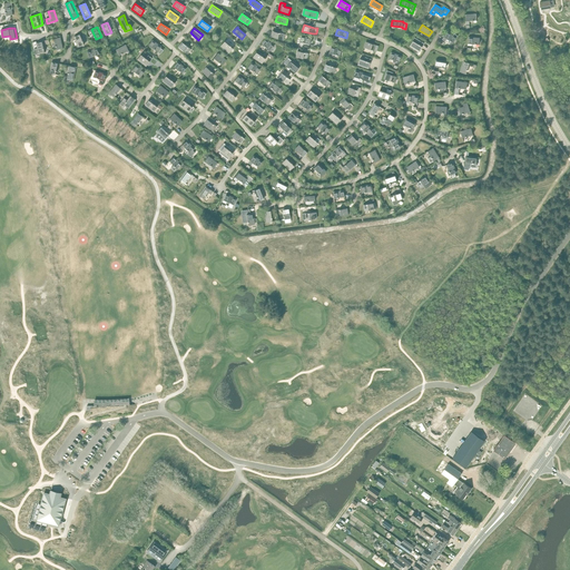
[(273,30),(271,37),(283,40),(285,35),(273,30)]
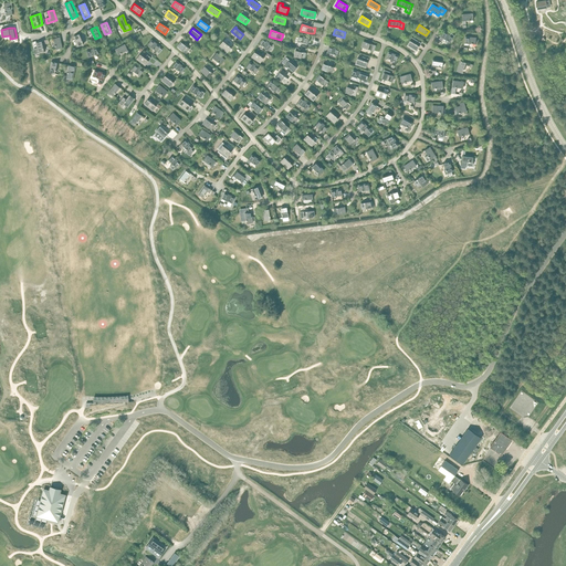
[(441,37),(450,42),(454,35),(451,33),(450,34),(444,31),(441,37)]
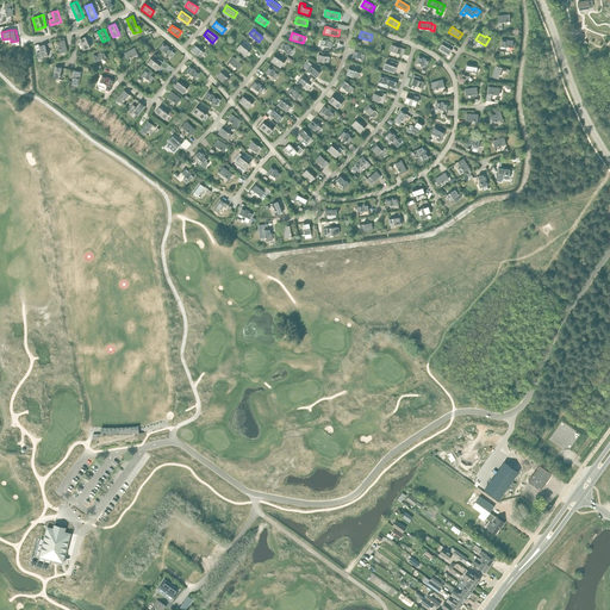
[(86,37),(80,39),(85,50),(91,48),(86,37)]
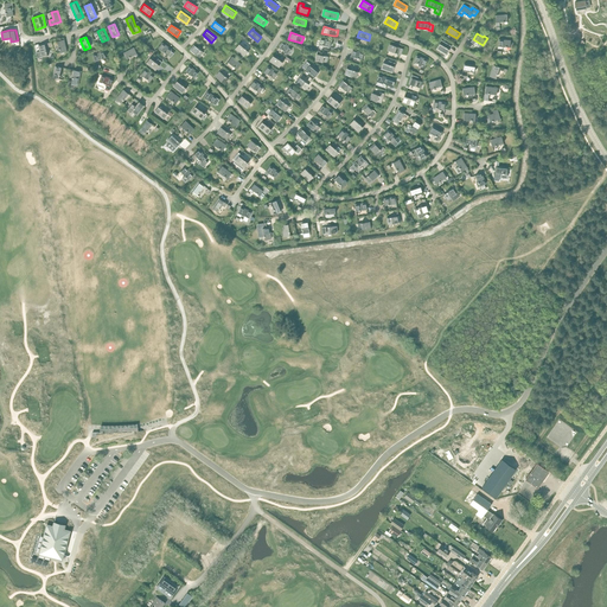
[(441,40),(436,49),(446,55),(452,46),(441,40)]
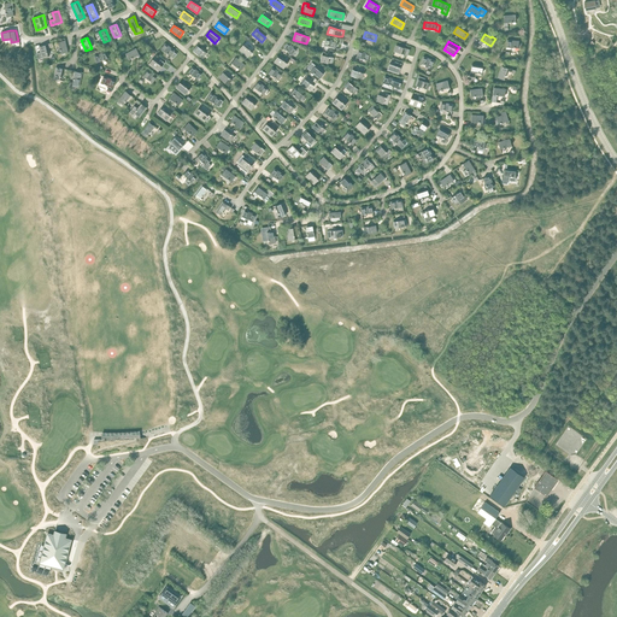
[(287,42),(283,48),(293,54),(297,50),(287,42)]
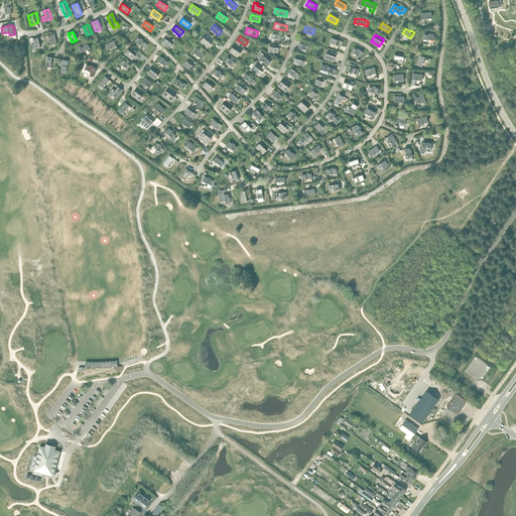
[(138,36),(135,40),(145,48),(148,44),(138,36)]
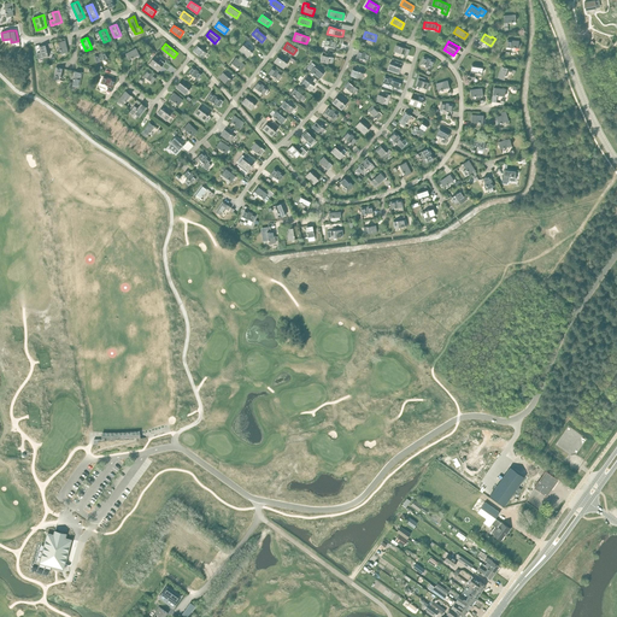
[(48,57),(47,48),(46,45),(39,46),(41,53),(36,53),(37,59),(48,57)]
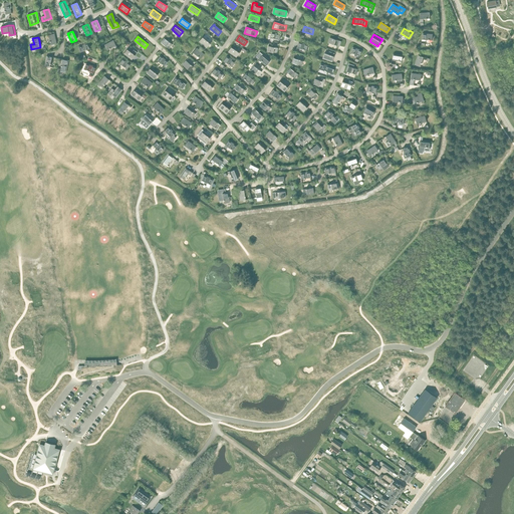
[(203,37),(199,41),(207,47),(210,43),(203,37)]
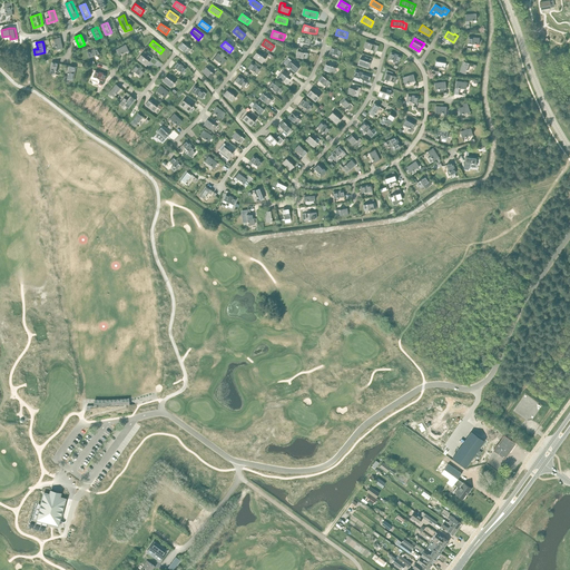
[(366,41),(364,47),(376,51),(379,46),(376,46),(366,41)]
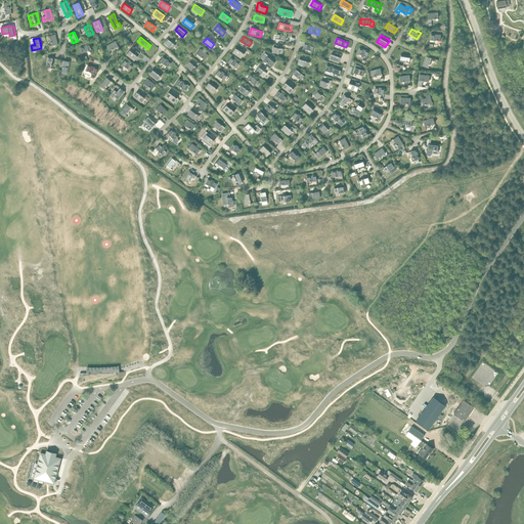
[(168,39),(164,43),(172,49),(176,45),(168,39)]
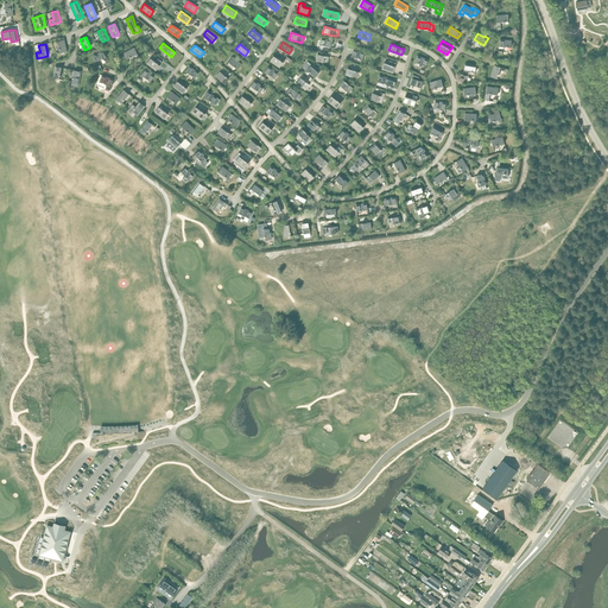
[(134,48),(124,54),(127,59),(138,54),(134,48)]
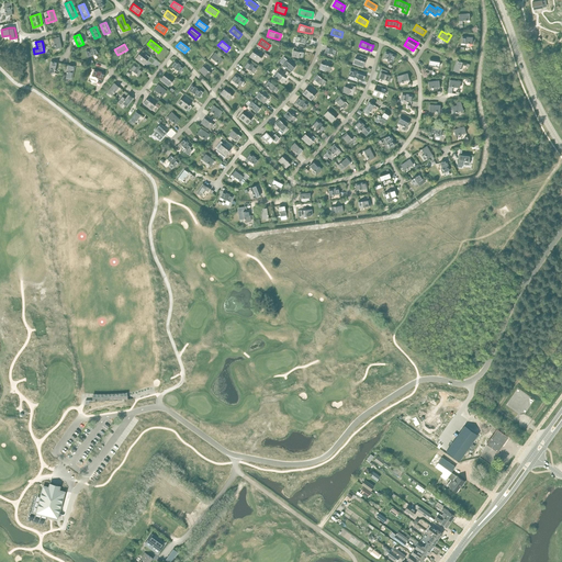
[(327,46),(325,52),(335,55),(337,49),(327,46)]
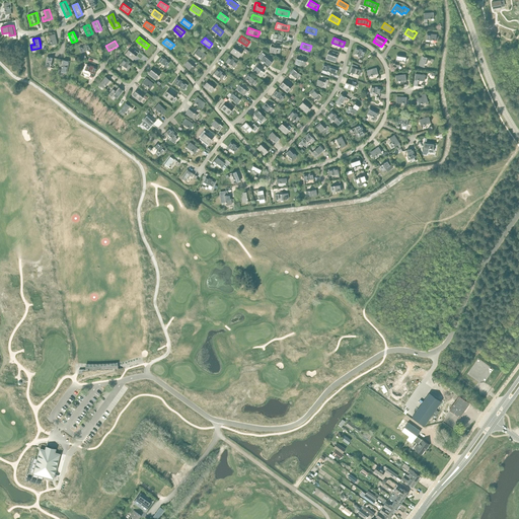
[(88,44),(79,48),(81,53),(90,49),(88,44)]
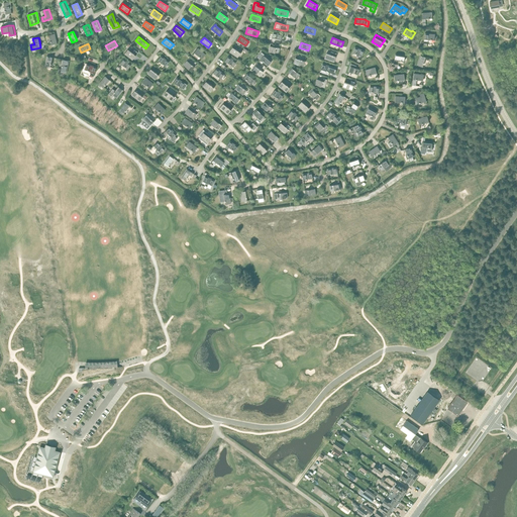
[(232,47),(229,52),(237,58),(241,53),(232,47)]
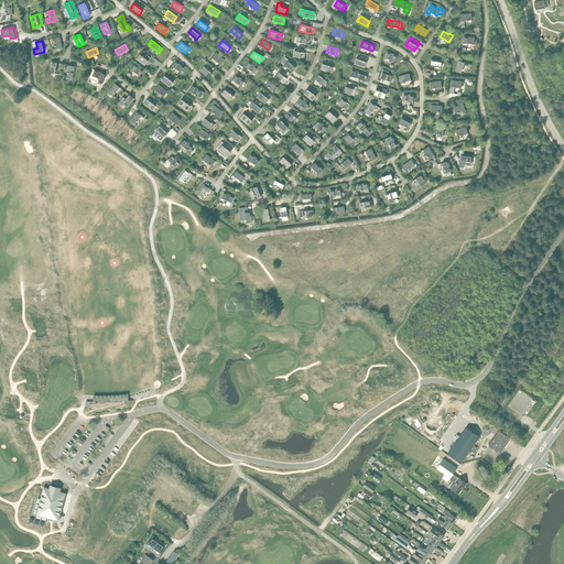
[(387,52),(384,57),(396,62),(398,56),(387,52)]
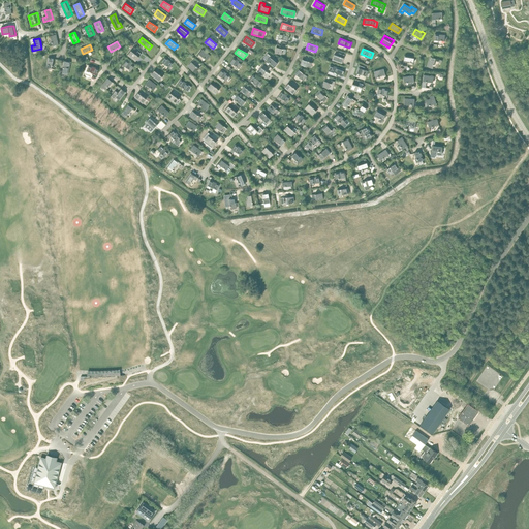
[(203,50),(198,54),(207,60),(210,56),(203,50)]
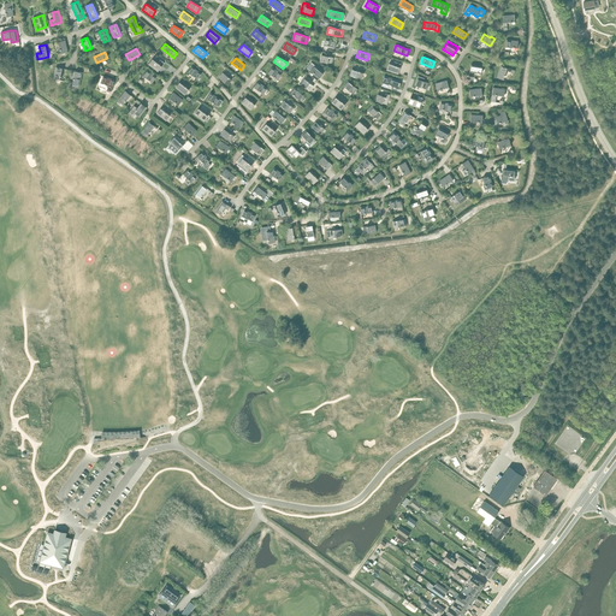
[(153,59),(148,64),(158,71),(165,63),(160,59),(158,63),(153,59)]
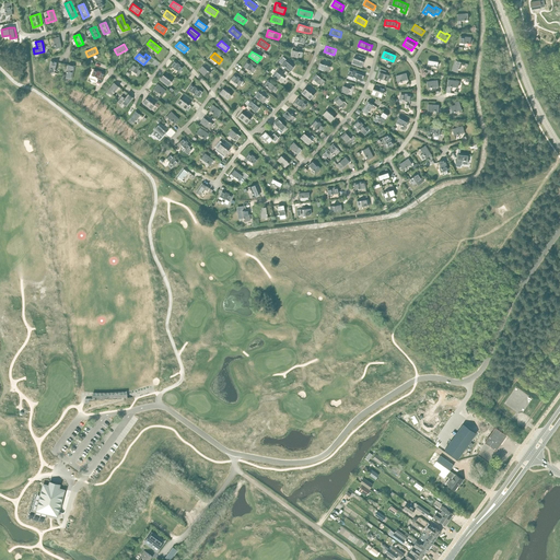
[(283,57),(279,61),(282,63),(291,71),(294,67),(287,59),(283,57)]
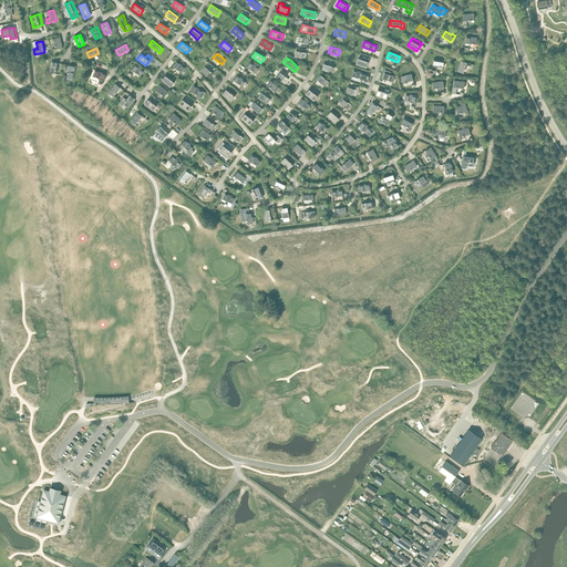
[(358,59),(356,64),(367,68),(369,62),(358,59)]
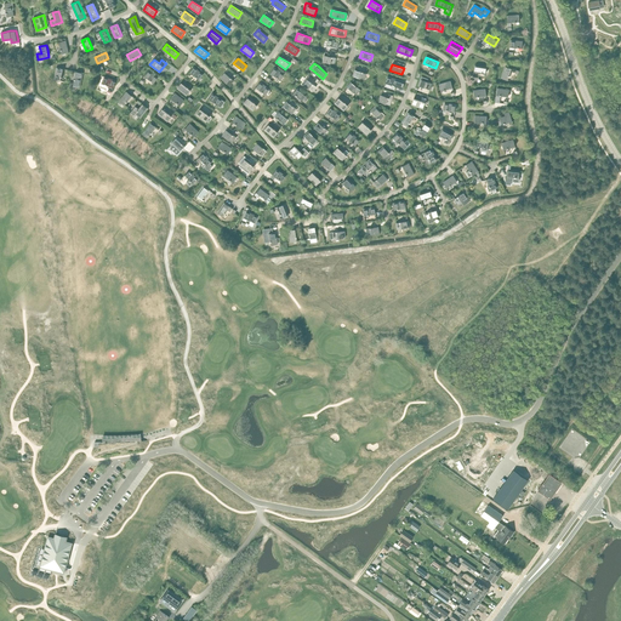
[(194,67),(189,73),(199,80),(203,74),(194,67)]
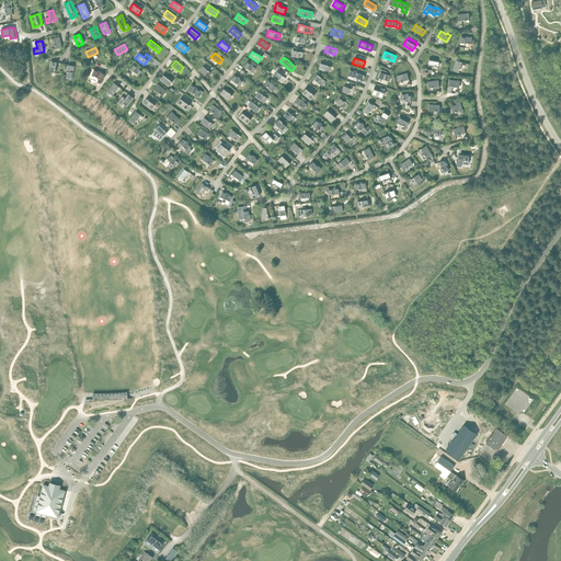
[(456,60),(453,70),(459,72),(462,61),(456,60)]
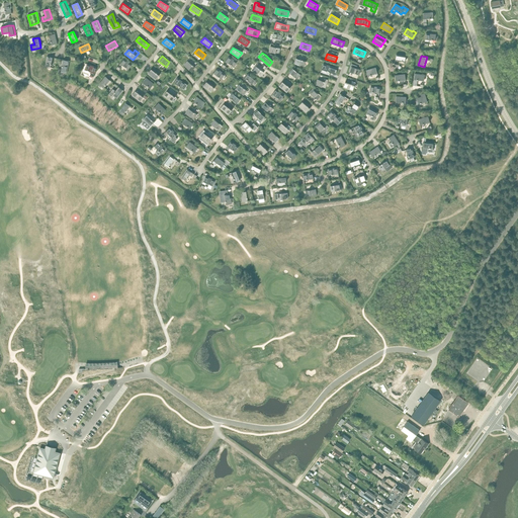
[(229,57),(226,61),(234,67),(237,62),(229,57)]
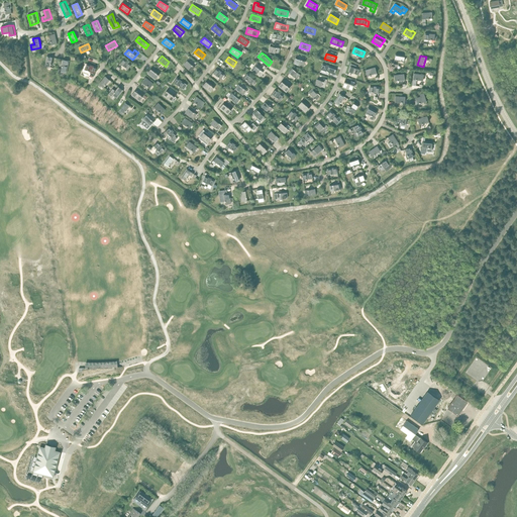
[(295,58),(294,64),(303,67),(305,62),(295,58)]
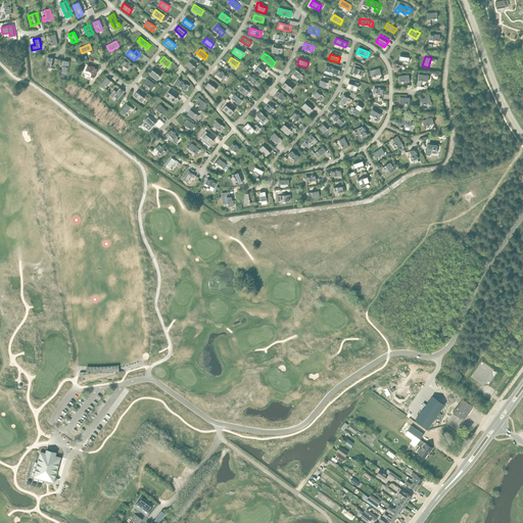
[(125,59),(122,64),(130,70),(133,65),(125,59)]
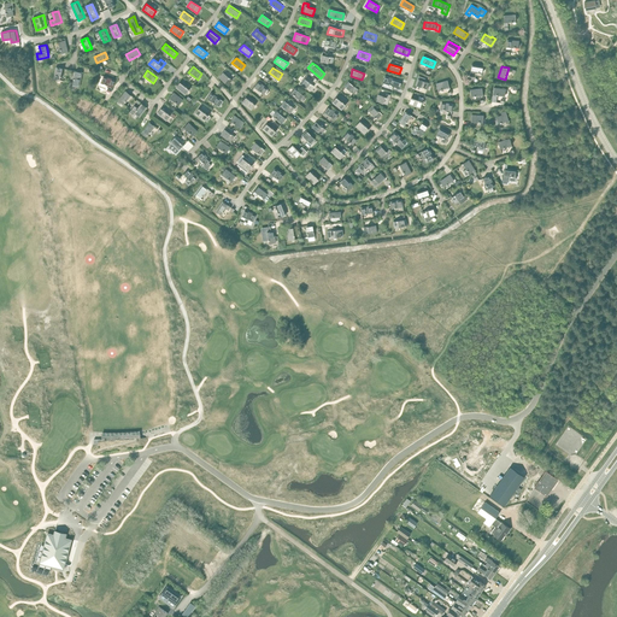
[(223,72),(219,77),(228,86),(233,81),(223,72)]
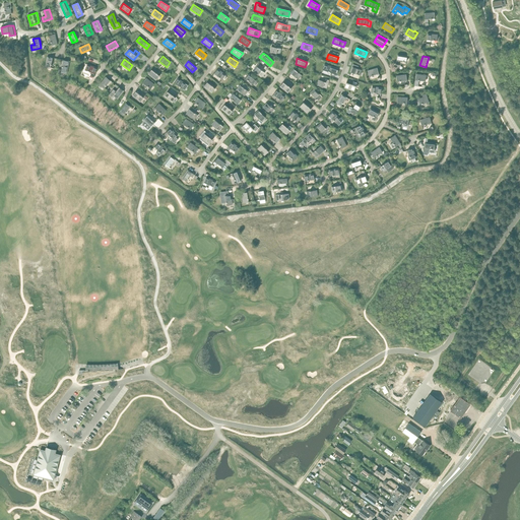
[(85,70),(84,72),(88,73),(88,71),(94,73),(96,68),(87,64),(85,70)]
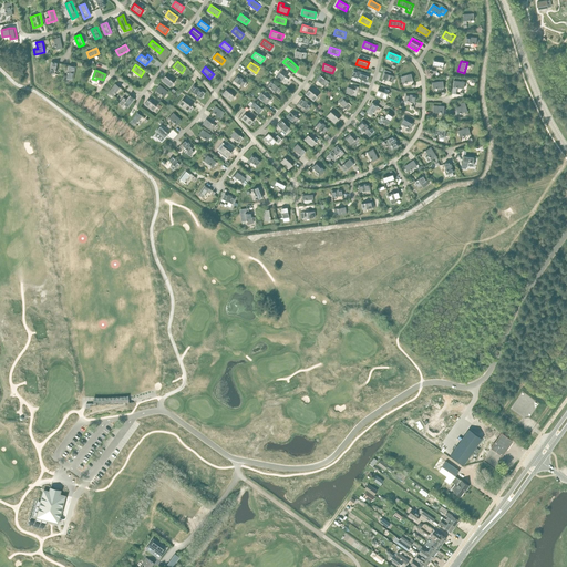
[(353,70),(352,75),(358,78),(359,79),(362,80),(364,80),(364,81),(367,82),(370,75),(364,73),(353,70)]
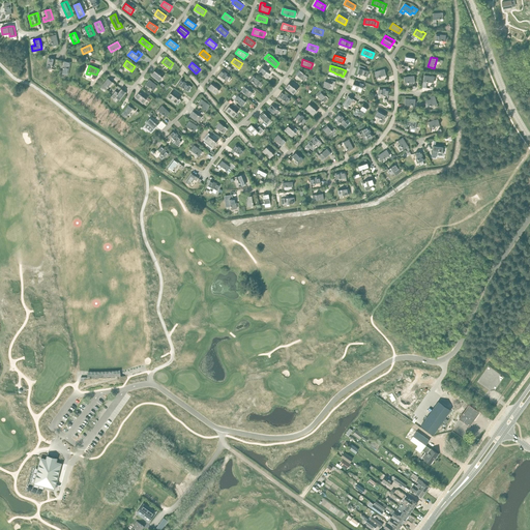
[(369,71),(365,70),(365,67),(360,65),(357,74),(358,74),(366,77),(369,71)]
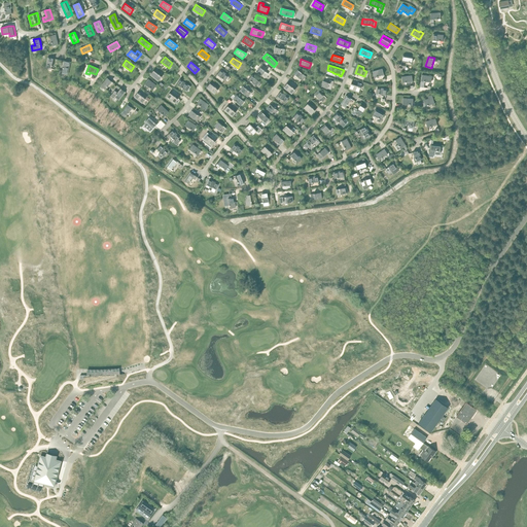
[(260,67),(256,71),(265,78),(268,73),(260,67)]
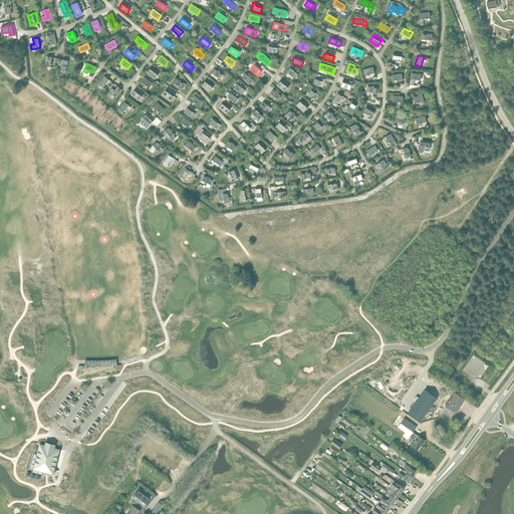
[(373,67),(363,70),(364,75),(374,72),(373,67)]
